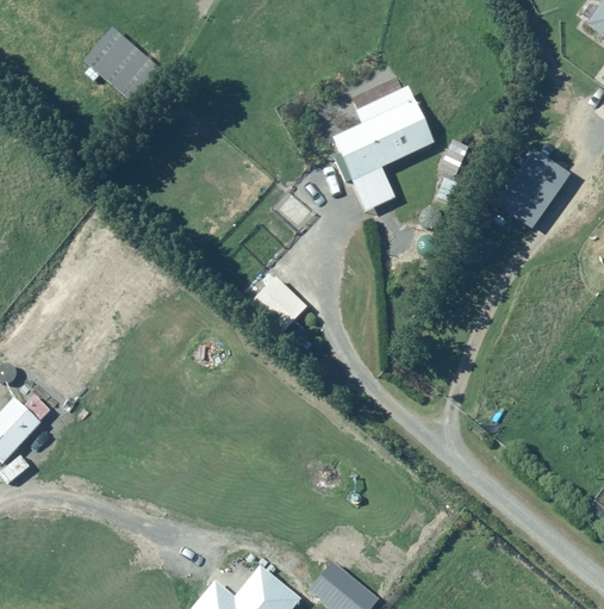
[(603,1),(584,30),(603,43),(603,1)]
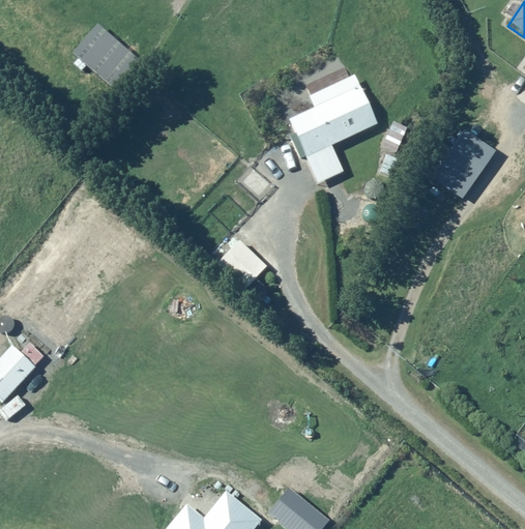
[(94,22),(73,50),(120,87),(143,59),(94,22)]
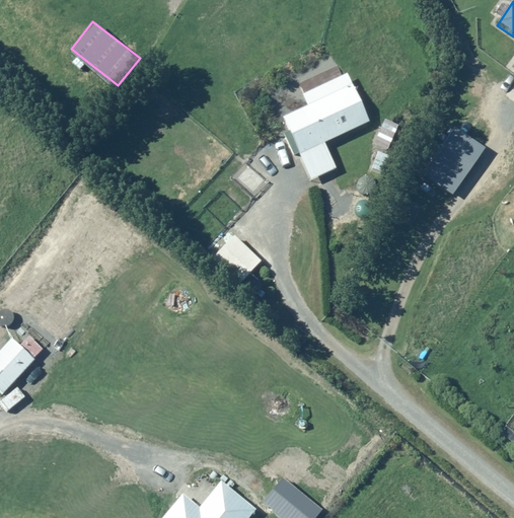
[(307,104),(282,116),(312,180),(340,168),(326,139),(368,120),(347,73),(302,93),(307,104)]
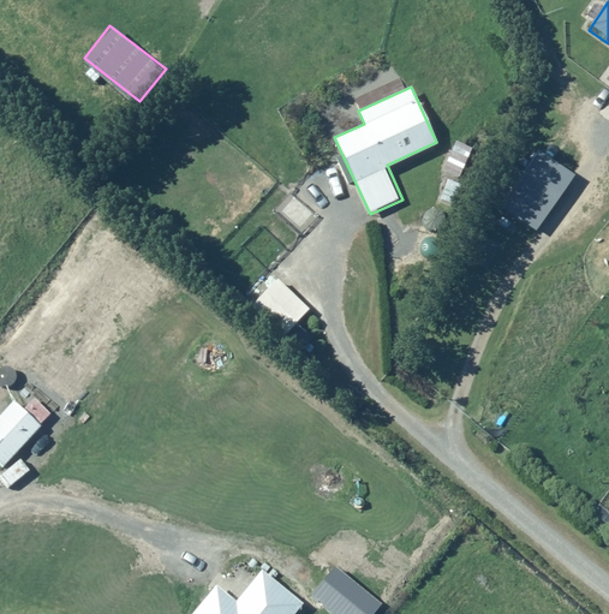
[(524,171),(502,206),(538,228),(560,194),(524,171)]
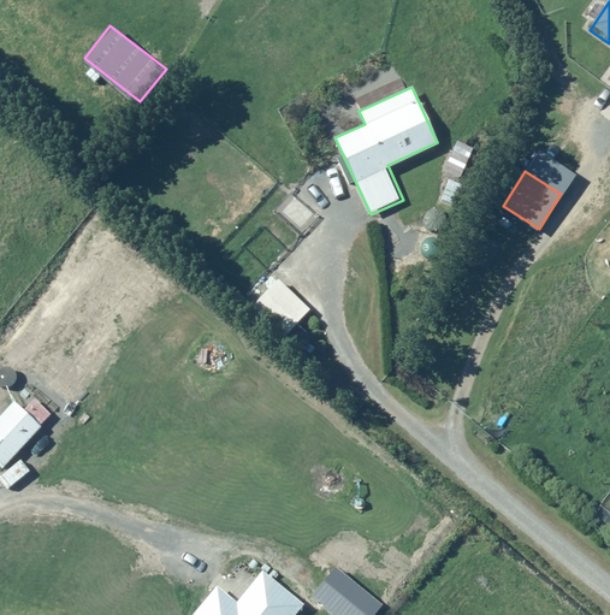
[(278,276),(249,305),(297,352),(315,335),(301,321),(312,309),(278,276)]
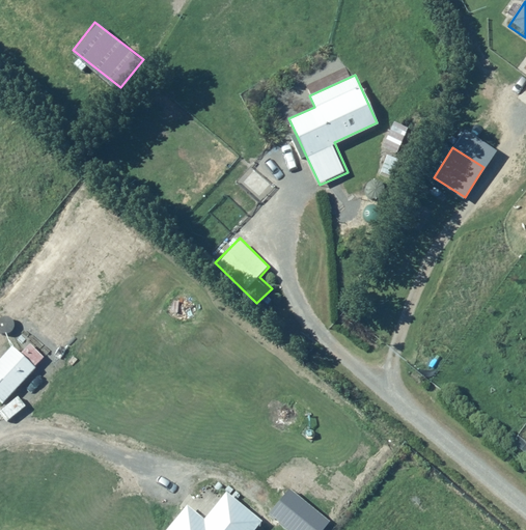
[(36,367),(12,343),(0,356),(0,399),(2,402),(36,367)]
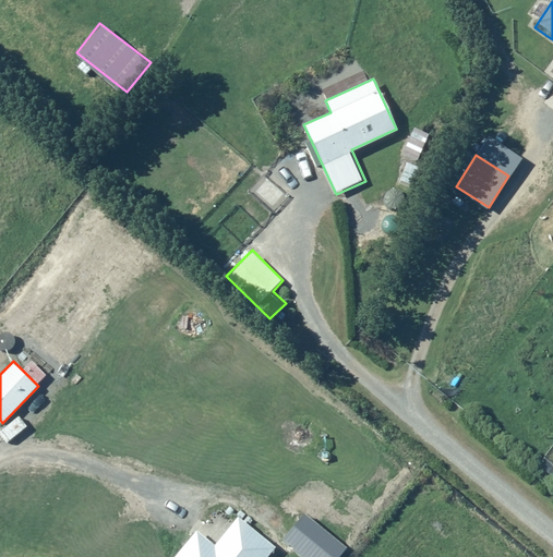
[(279,556),(281,555),(243,524),(220,553),(202,537),(185,556),(279,556)]
